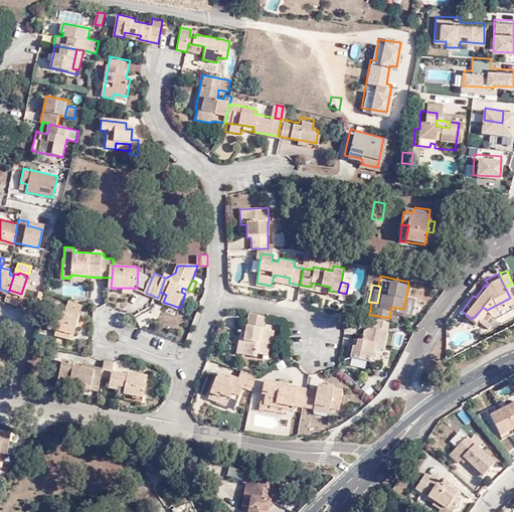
[(407,291),(403,309),(411,311),(414,293),(407,291)]
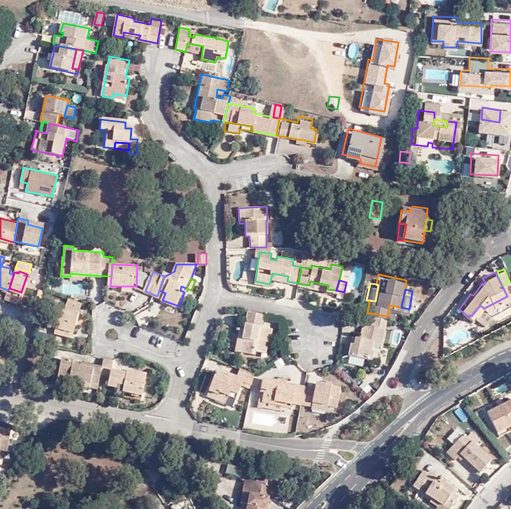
[(509,301),(507,296),(484,308),(488,311),(509,301)]
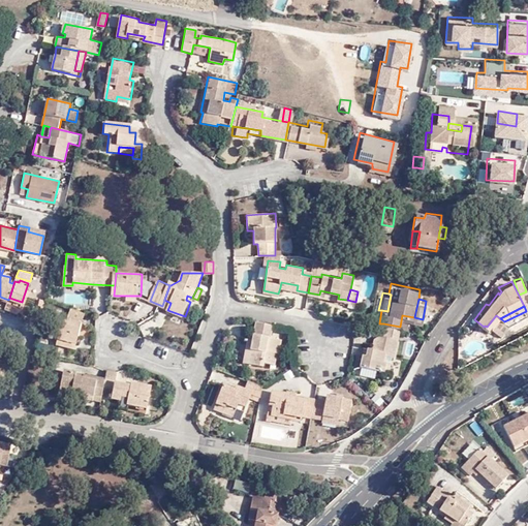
[(76,345),(85,313),(69,309),(66,320),(54,318),(49,339),(58,341),(76,345)]
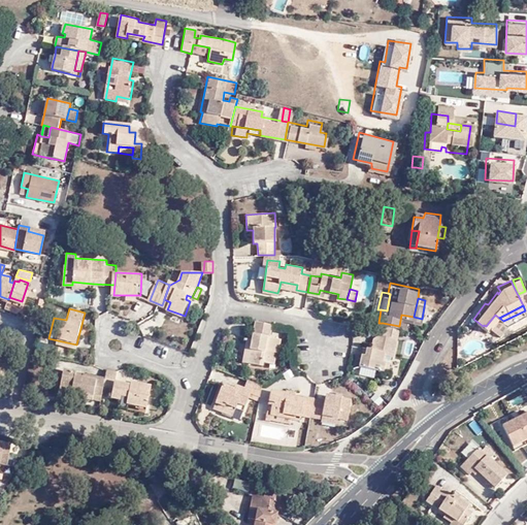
[(267,336),(269,323),(254,321),(252,331),(251,338),(244,337),(242,349),(248,349),(245,363),(260,365),(260,361),(271,362),(273,353),(275,354),(278,337),(267,336)]
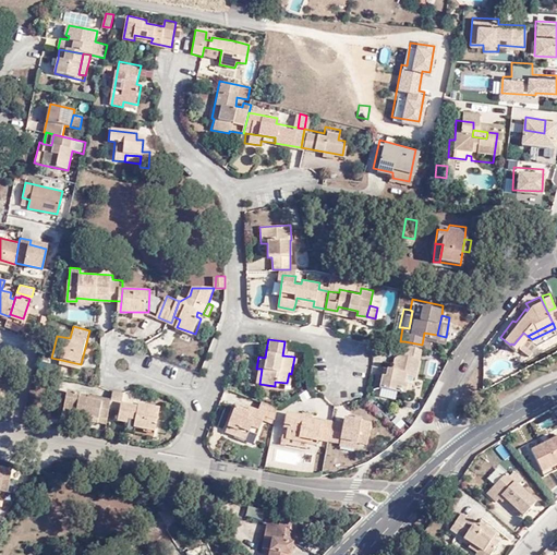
[(416,374),(422,345),(404,341),(403,350),(398,350),(394,354),(391,364),(386,364),(385,372),(382,372),(379,385),(404,390),(408,377),(404,377),(406,372),(416,374)]
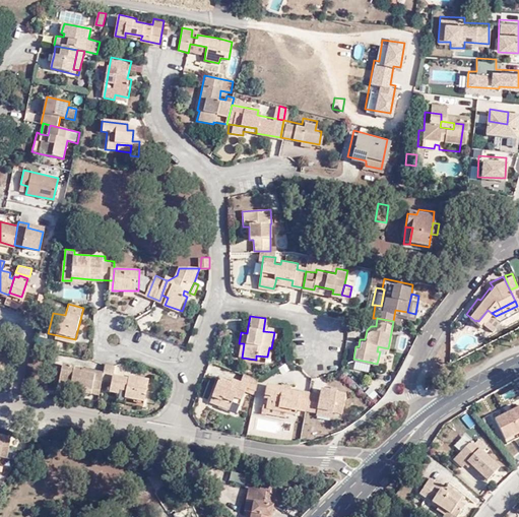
[(74,344),(75,339),(57,335),(56,341),(74,344)]
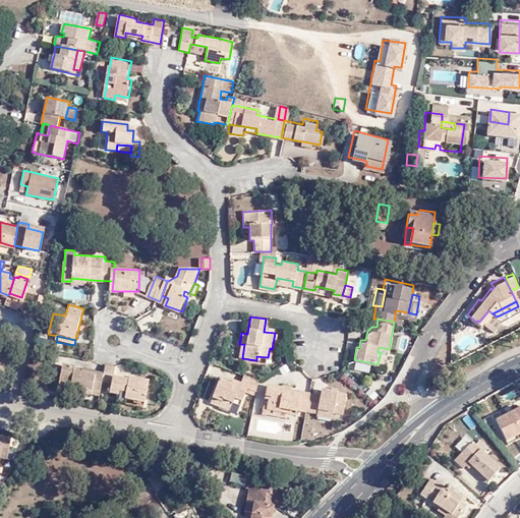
[(117,377),(119,365),(108,363),(107,371),(105,384),(116,385),(114,395),(129,397),(128,400),(149,403),(154,380),(132,376),(131,380),(117,377)]
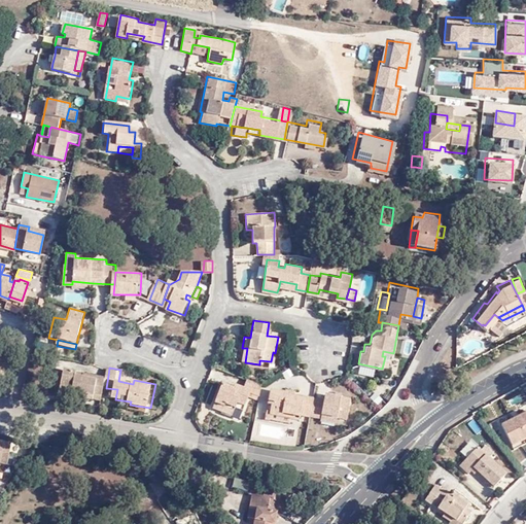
[(105,394),(106,388),(108,376),(86,373),(85,377),(78,376),(79,372),(66,370),(63,390),(74,392),(89,394),(88,400),(97,402),(98,393),(105,394)]
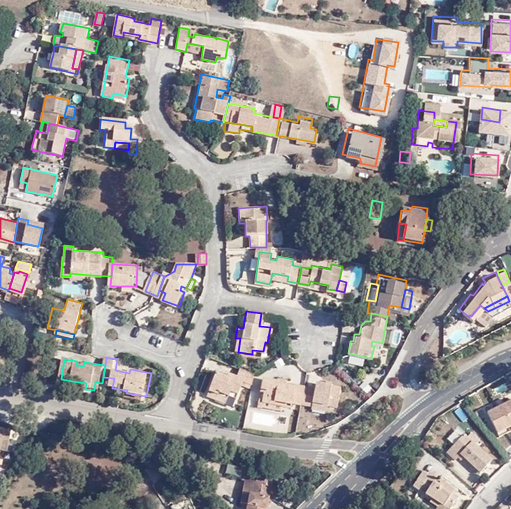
[(242,380),(251,383),(253,372),(239,366),(236,373),(217,367),(208,389),(228,397),(229,395),(235,397),(242,380)]
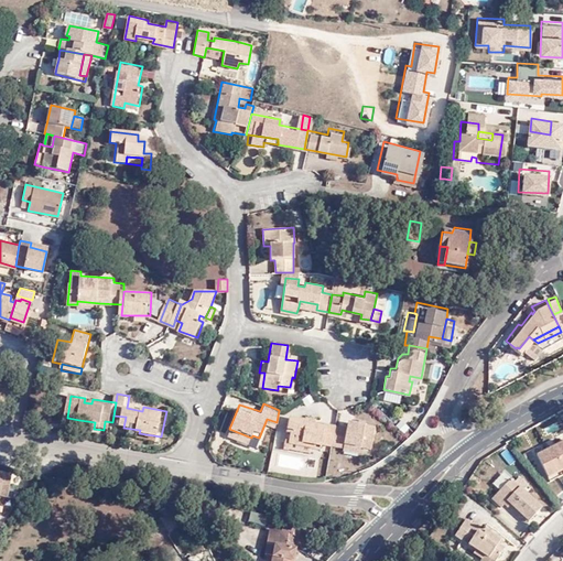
[(321,440),(334,442),(337,422),(325,421),(324,423),(306,421),(307,418),(288,414),(287,432),(290,432),(289,440),(288,441),(310,444),(320,445),(321,440)]
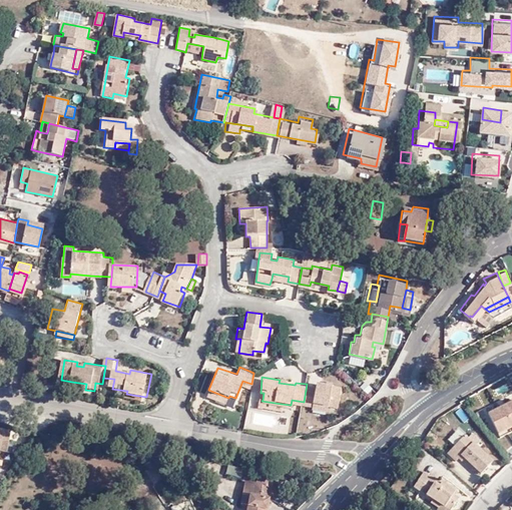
[(307,384),(304,402),(315,404),(315,400),(330,402),(339,403),(341,383),(317,381),(316,386),(307,384)]
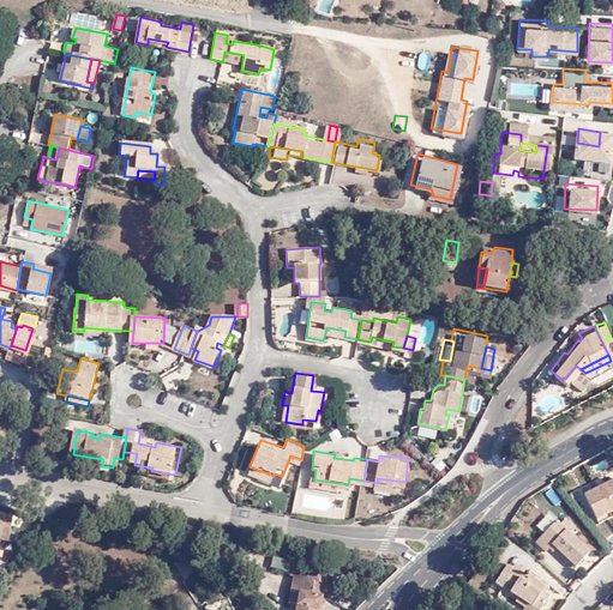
[(271,482),(274,476),(250,466),(247,473),(271,482)]
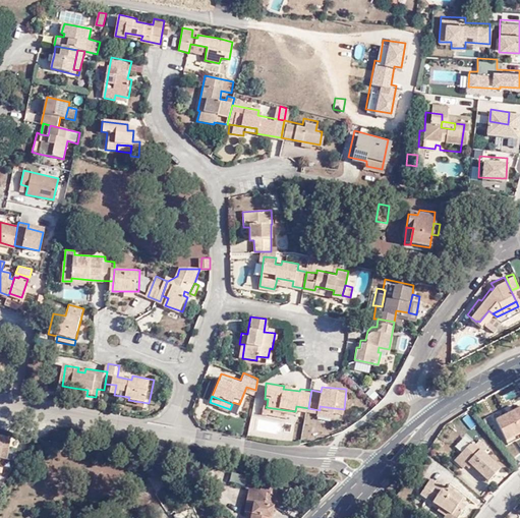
[(502,439),(519,428),(519,407),(519,405),(492,418),(502,439)]
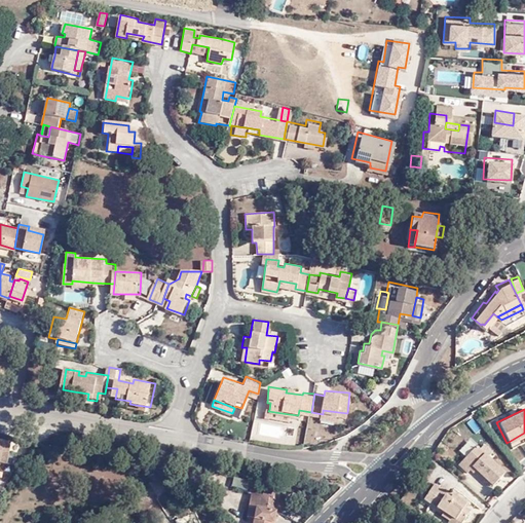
[(323,410),(323,414),(322,418),(337,420),(338,412),(323,410)]
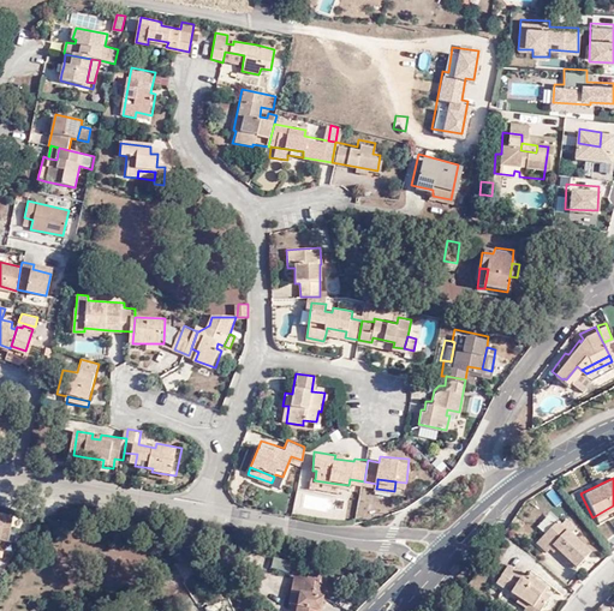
[(553,504),(561,498),(552,484),(543,490),(553,504)]
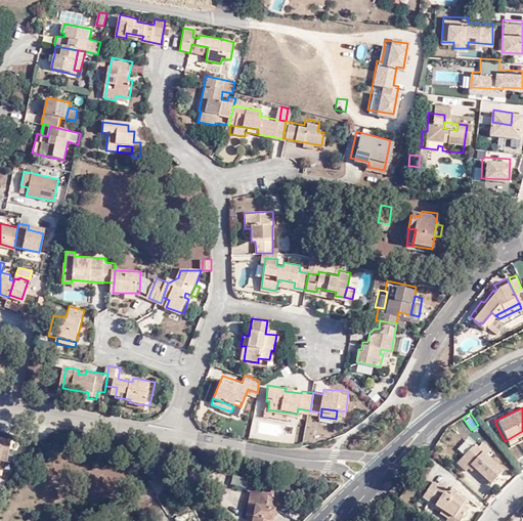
[(522,436),(522,431),(505,441),(507,445),(522,436)]
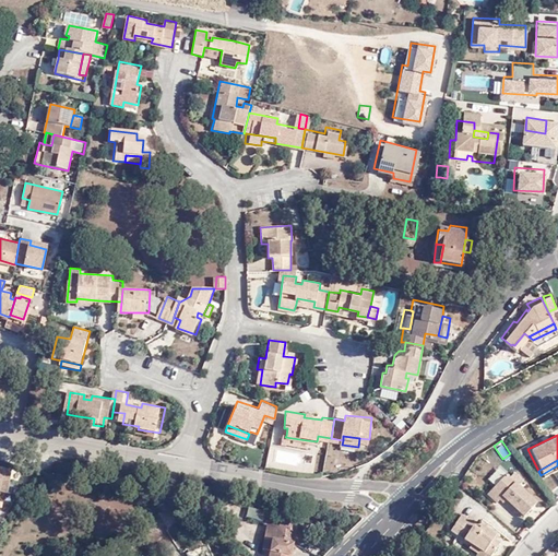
[(3,477),(12,480),(14,466),(7,465),(3,477)]
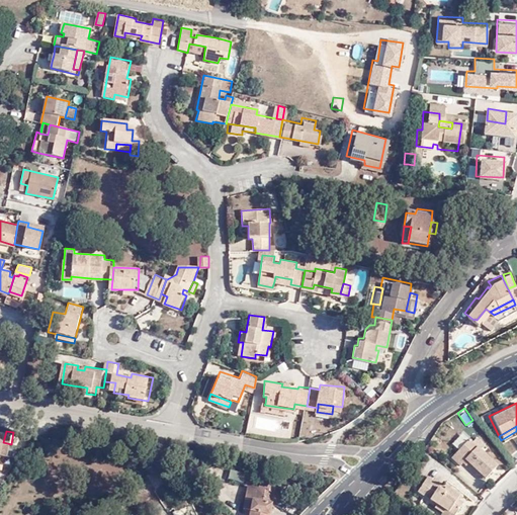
[(466,439),(455,450),(461,457),(465,459),(483,477),(494,463),(466,439)]
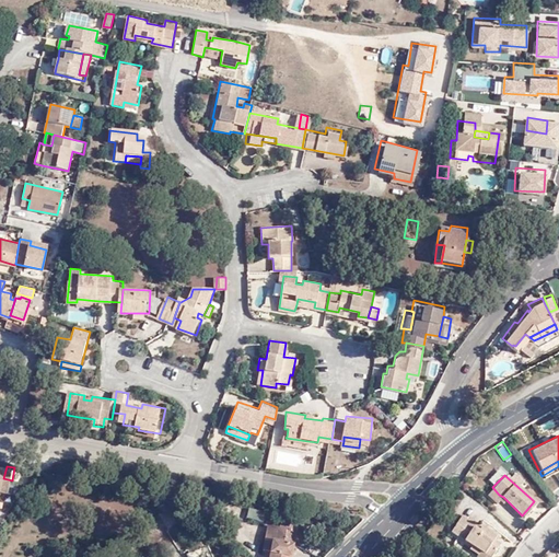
[(10,491),(11,484),(12,480),(3,478),(1,489),(10,491)]
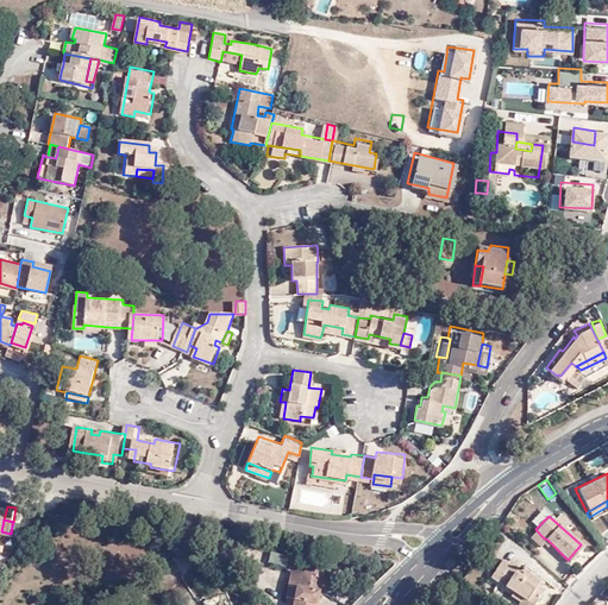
[(527,535),(532,530),(522,521),(516,527),(527,535)]
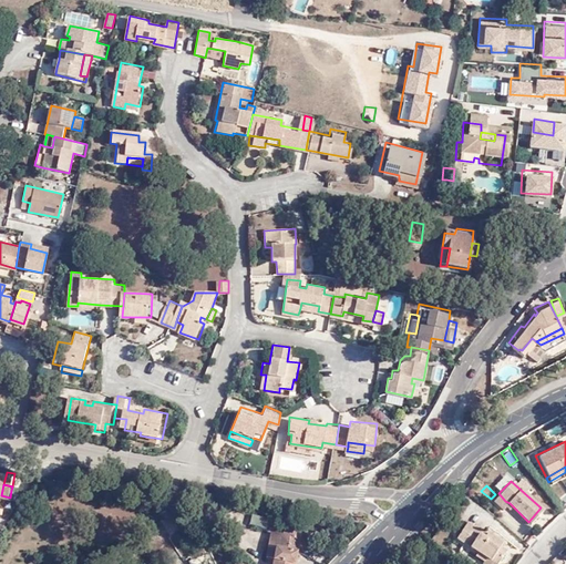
[(496,493),(495,494),(491,499),(500,506),(502,504),(505,501),(498,493),(497,494),(496,493)]
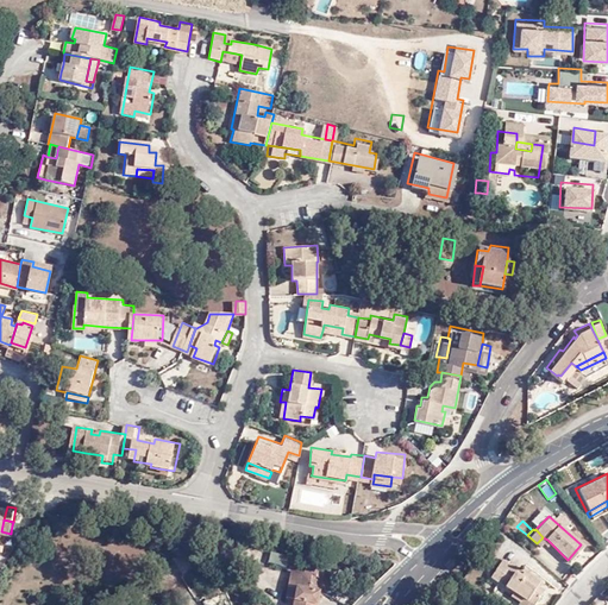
[(503,537),(497,553),(527,565),(533,549),(503,537)]
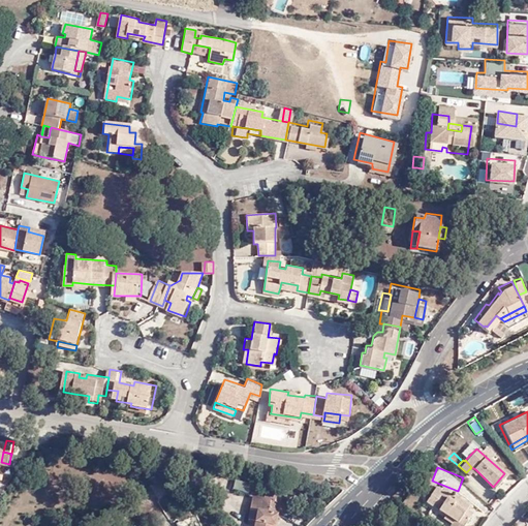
[(261,494),(258,493),(253,517),(250,525),(270,525),(280,489),(264,485),(261,494)]
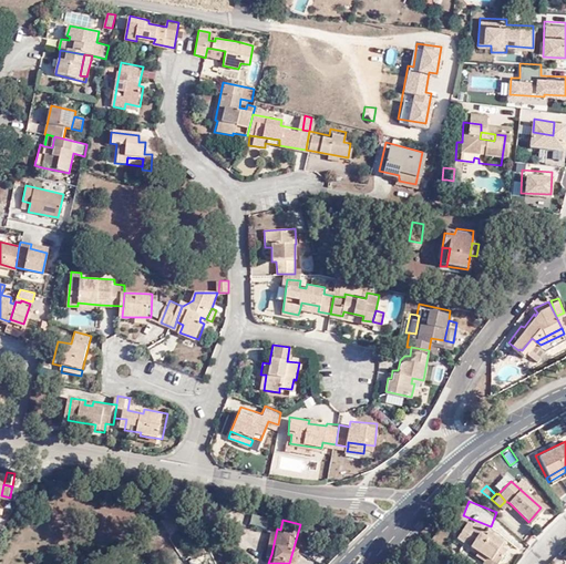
[(494,549),(497,545),(501,540),(485,530),(481,535),(470,527),(471,526),(463,521),(453,536),(476,551),(486,557),(495,563),(502,554),(494,549)]
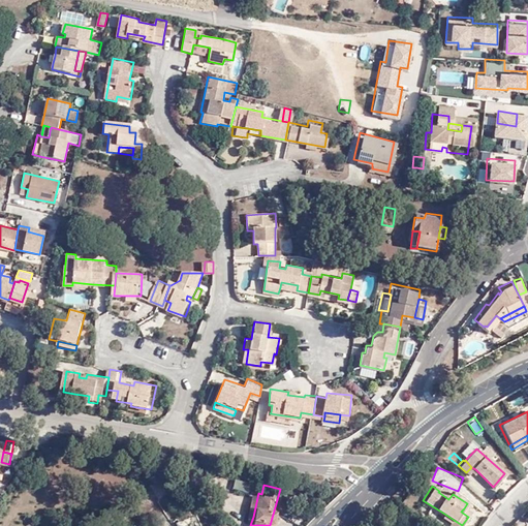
[(253,517),(258,493),(252,492),(246,515),(253,517)]
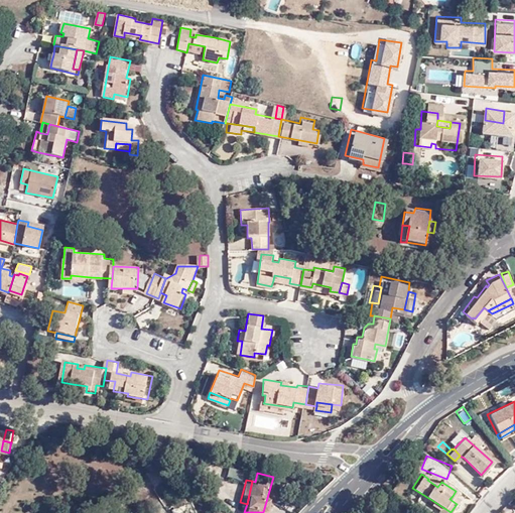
[(430,505),(439,511),(442,507),(433,501),(430,505)]
